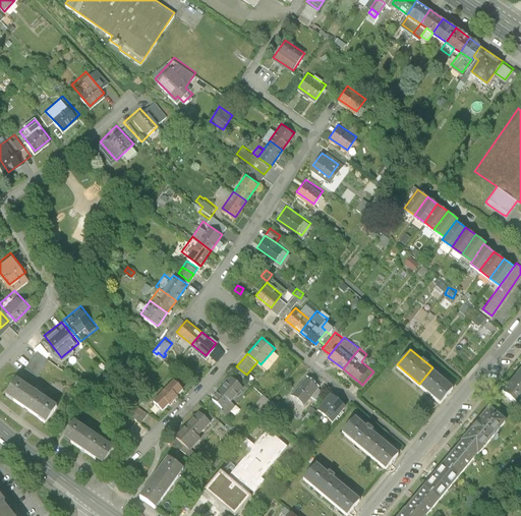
[(188,357),(184,354),(179,360),(183,363),(188,357)]
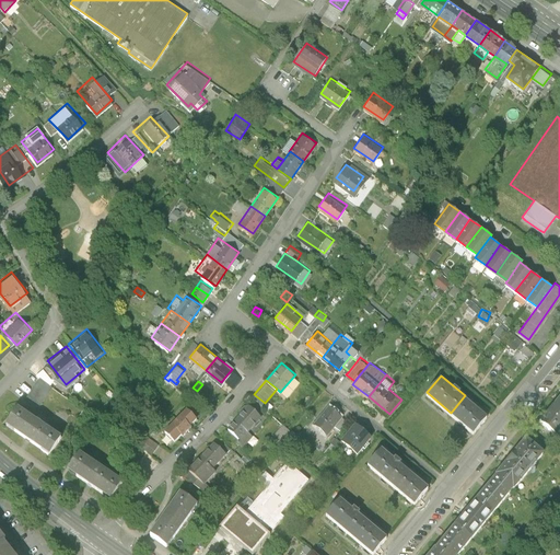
[(488,415),(465,395),(451,413),(475,431),(488,415)]
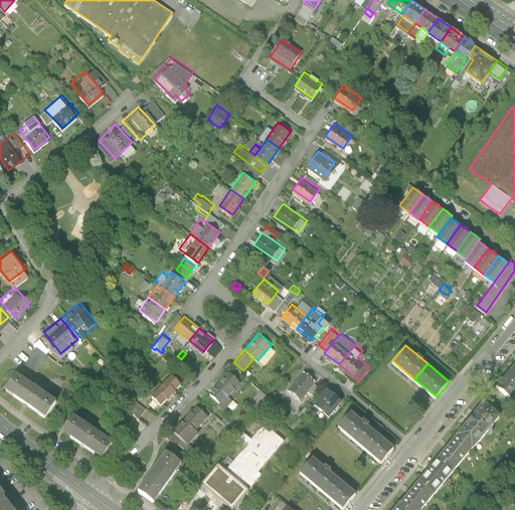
[(270,379),(254,366),(250,370),(266,383),(270,379)]
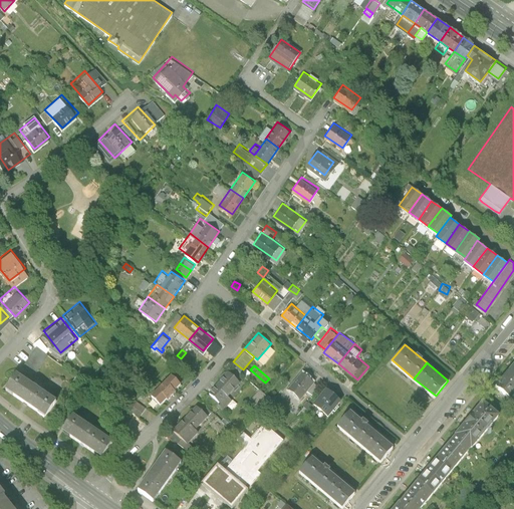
[(229,369),(210,391),(221,400),(219,404),(223,408),(232,397),(229,394),(241,379),(229,369)]
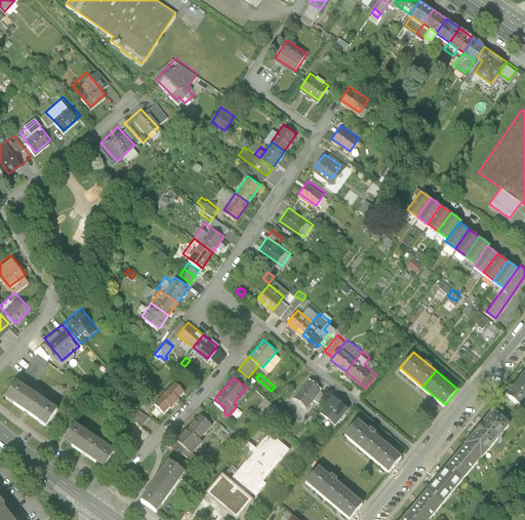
[(322,389),(308,377),(294,395),(309,406),(322,389)]
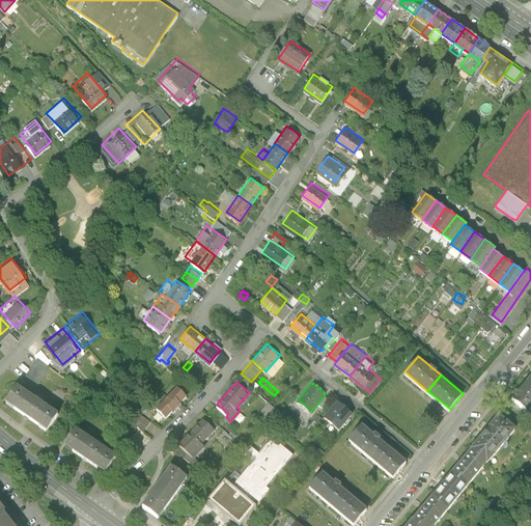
[(527,409),(530,403),(530,386),(525,382),(512,397),(527,409)]
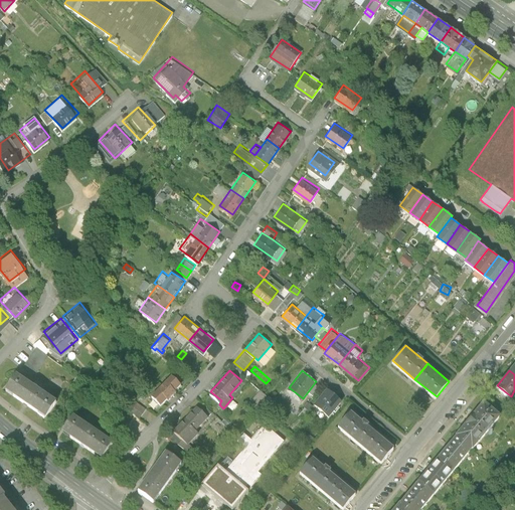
[(16,372),(6,387),(46,413),(55,398),(16,372)]
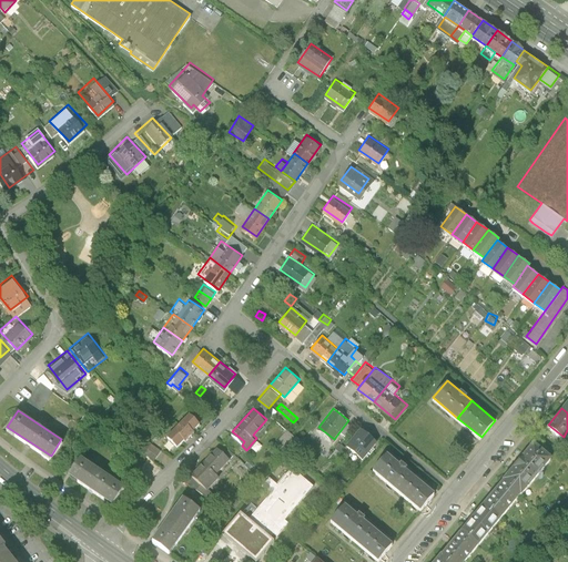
[(178,423),(190,436),(195,430),(193,429),(201,422),(190,411),(178,423)]
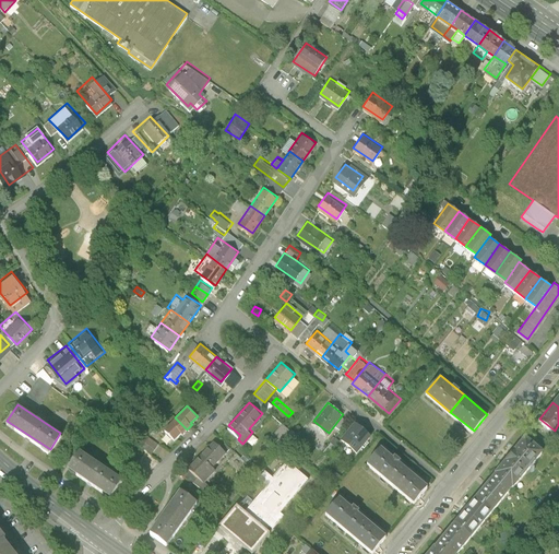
[(165,428),(175,439),(182,432),(183,433),(187,429),(175,417),(165,428)]
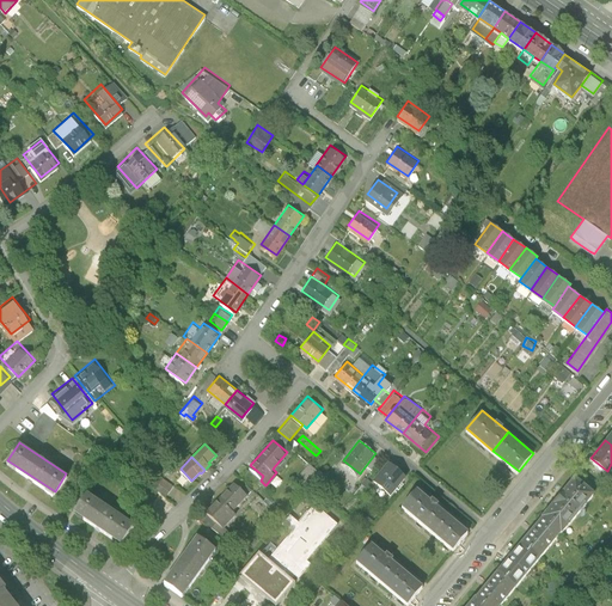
[(408,476),(389,460),(373,479),(392,494),(408,476)]
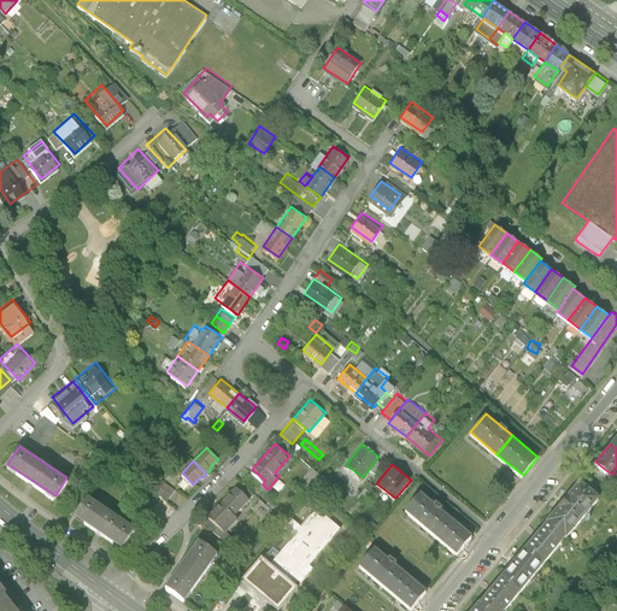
[(544,518),(564,535),(600,492),(580,475),(544,518)]
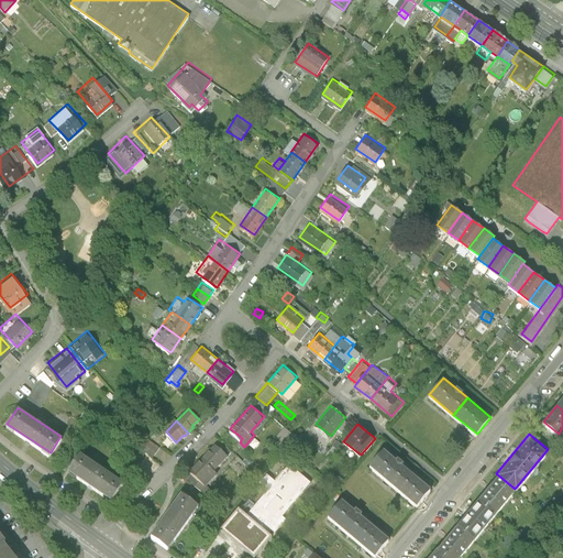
[(159,444),(148,436),(138,445),(145,450),(153,453),(159,444)]
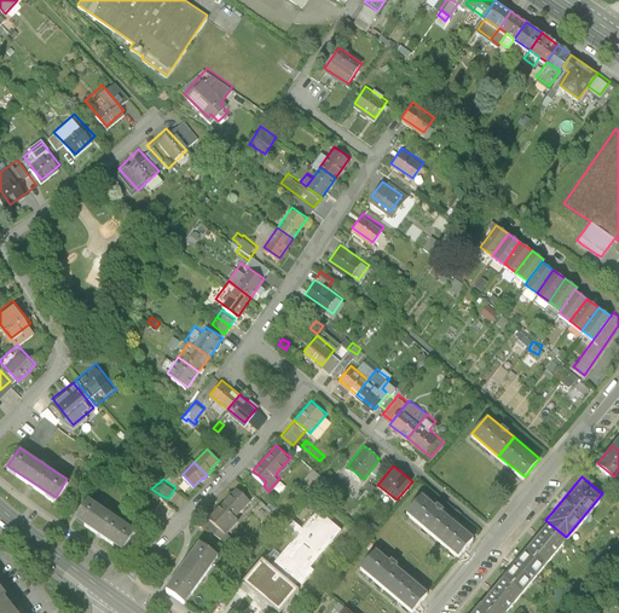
[(133,502),(146,512),(160,495),(151,489),(146,485),(133,502)]
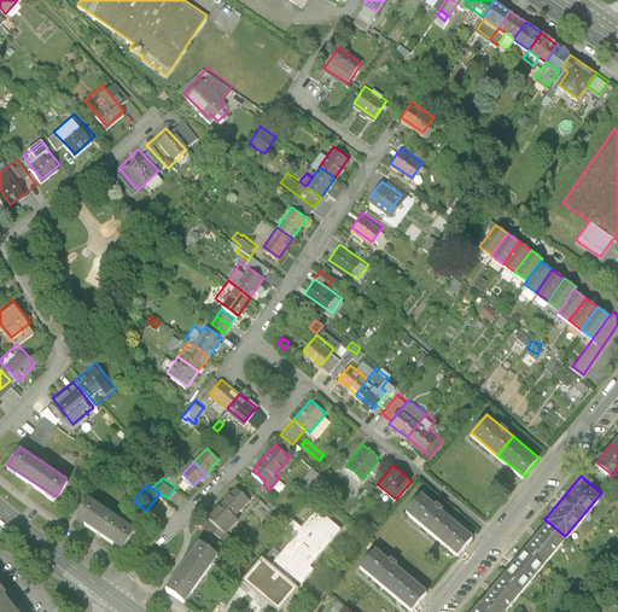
[(237,487),(223,501),(237,513),(250,499),(237,487)]
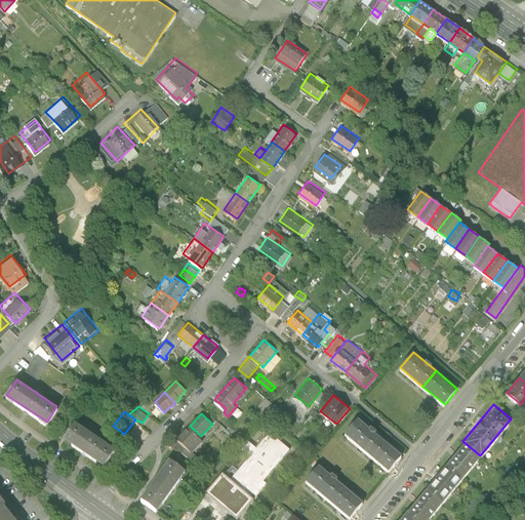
[(345,433),(367,452),(380,437),(358,417),(345,433)]
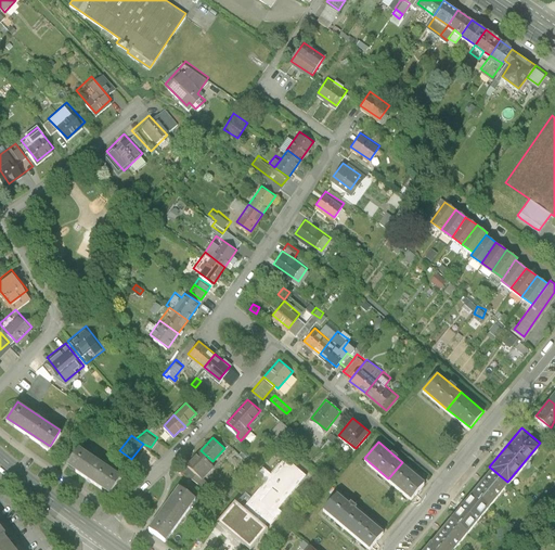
[(78,446),(68,461),(110,488),(119,473),(78,446)]
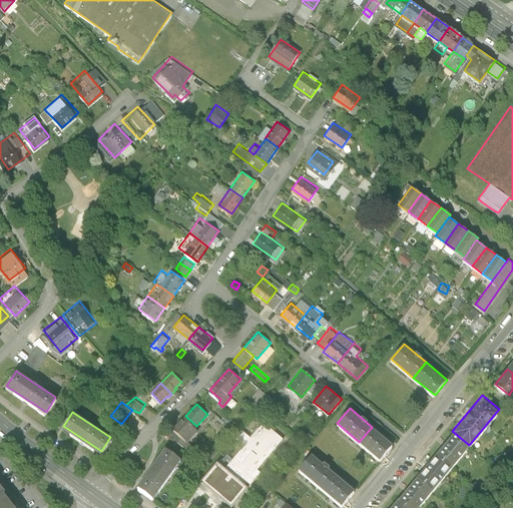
[(196,426),(185,416),(174,428),(188,440),(199,428),(196,426)]
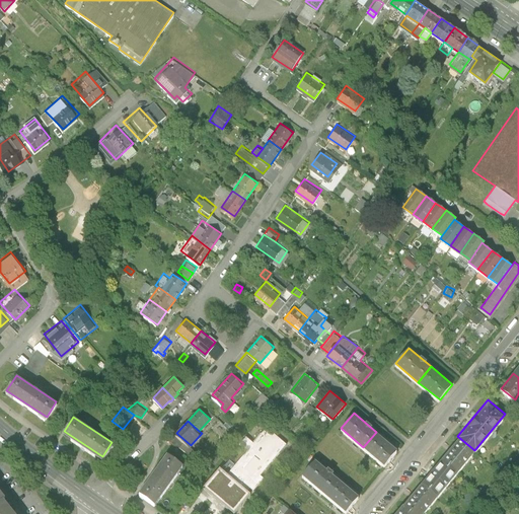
[(287,442),(267,426),(253,441),(246,435),(239,444),(246,450),(214,489),(224,497),(228,493),(238,502),(251,486),(254,489),(265,476),(261,473),(287,442)]
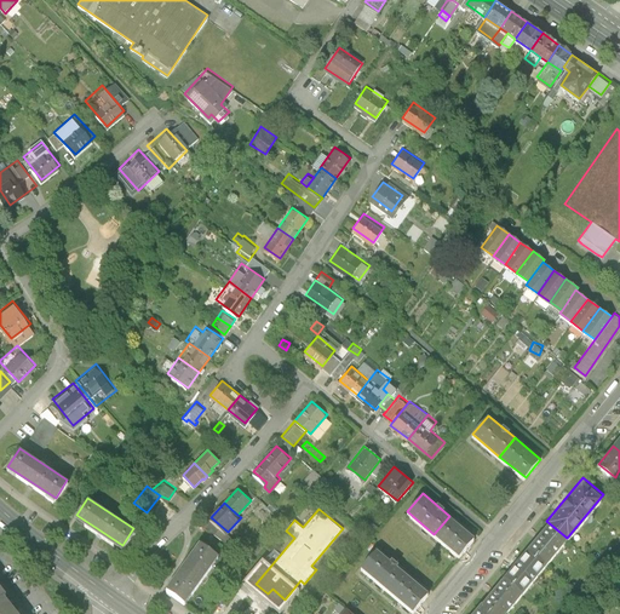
[(475,538),(449,516),(434,534),(459,556),(475,538)]
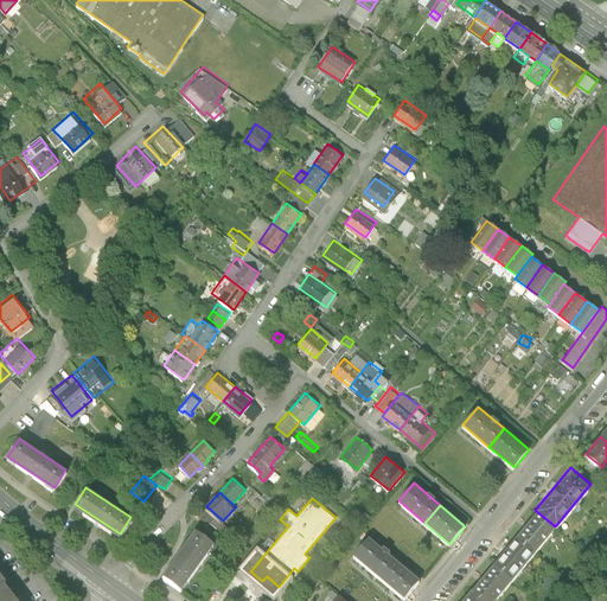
[(555,526),(535,510),(511,539),(530,556),(555,526)]
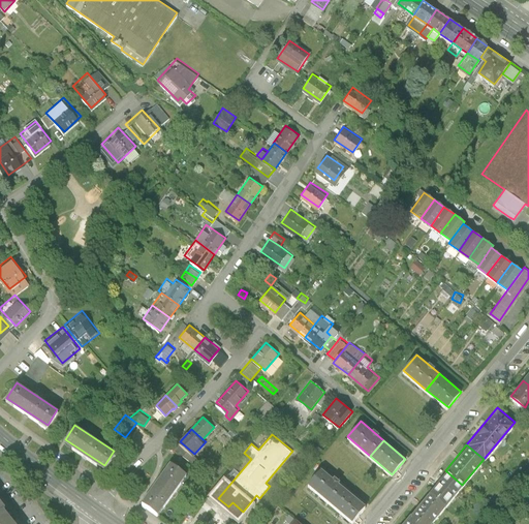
[(170,461),(142,501),(158,513),(186,472),(170,461)]
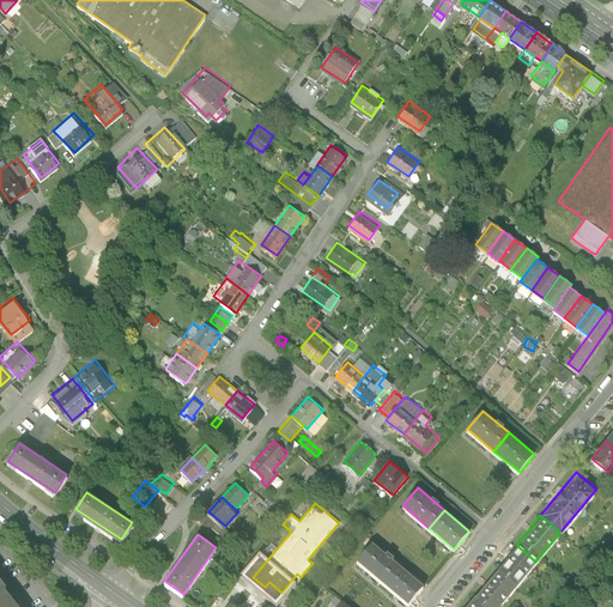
[(357,560),(383,583),(399,565),(372,542),(357,560)]
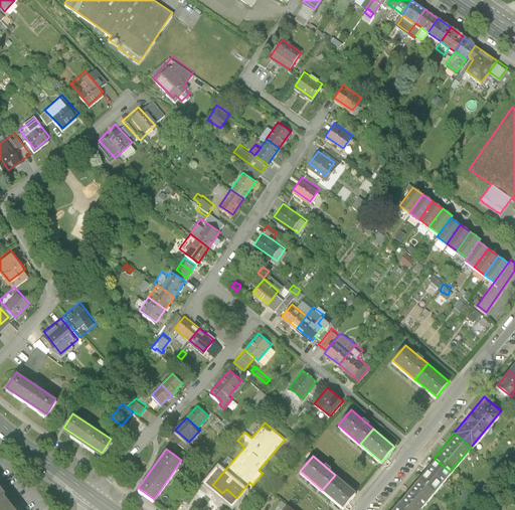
[(450,472),(434,458),(415,480),(433,494),(450,472)]
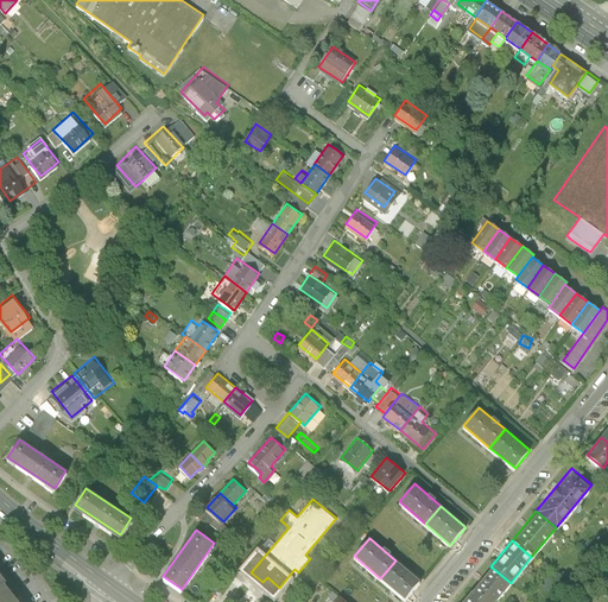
[(420,581),(396,561),(380,578),(405,600),(420,581)]
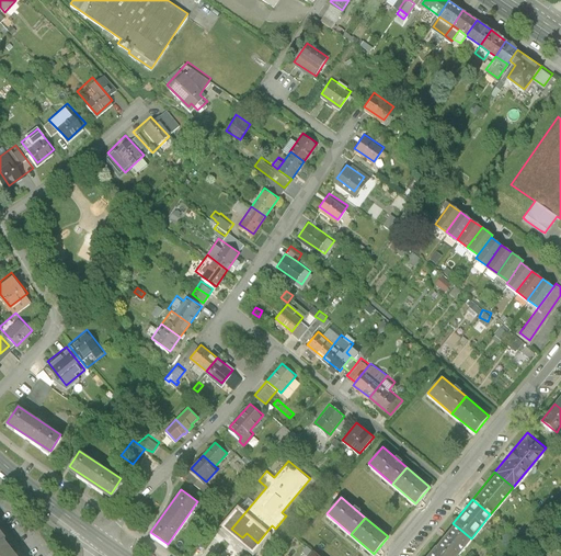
[(456,555),(471,539),(453,523),(434,546),(446,555),(456,555)]
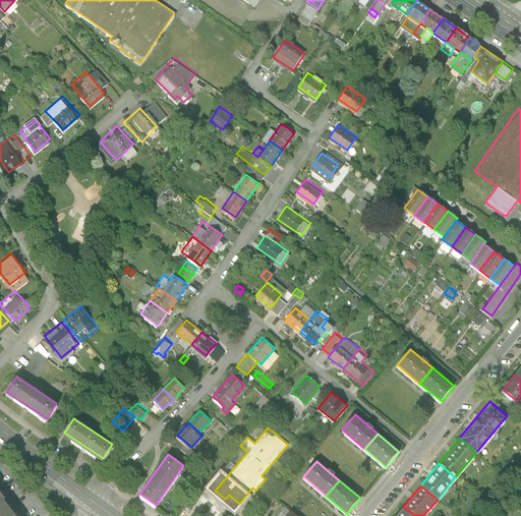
[(15,515),(5,502),(0,506),(0,515),(15,515)]
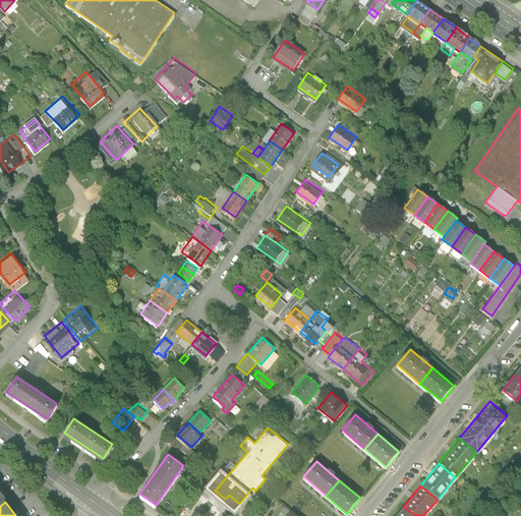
[(281,509),(287,515),(291,510),(285,505),(281,509)]
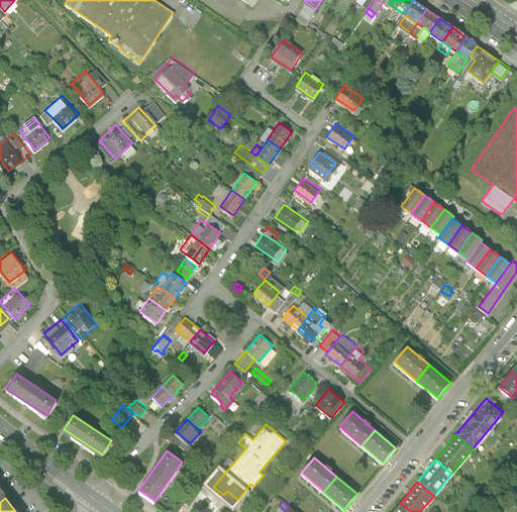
[(392,511),(411,511),(400,503),(392,511)]
